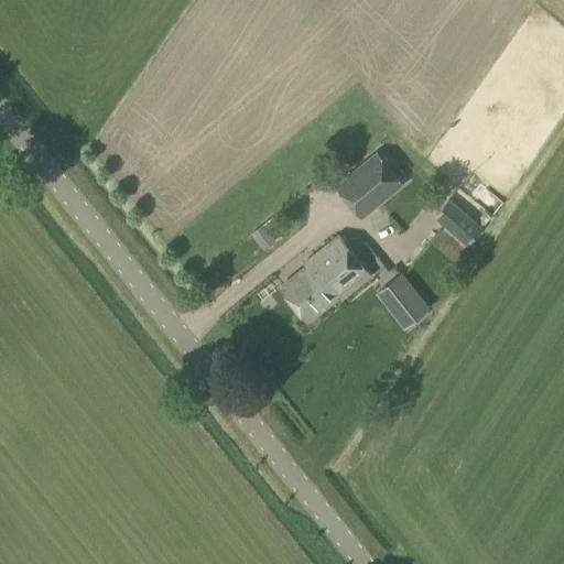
[(335,186),(360,217),(401,184),(377,153),(335,186)]
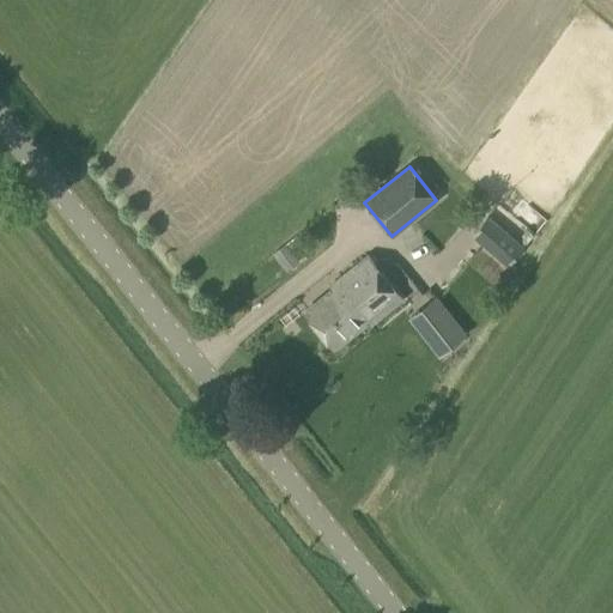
[(487,216),(472,234),(510,265),(526,247),(487,216)]
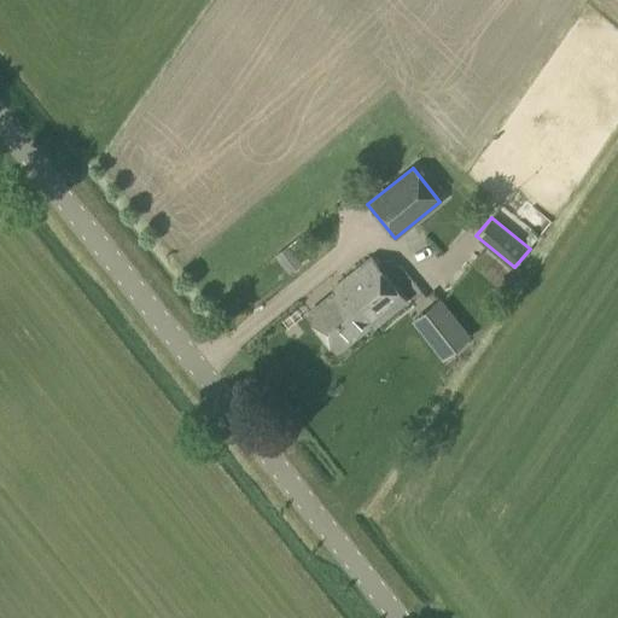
[(287,246),(275,256),(281,264),(295,255),(292,254),(287,246)]
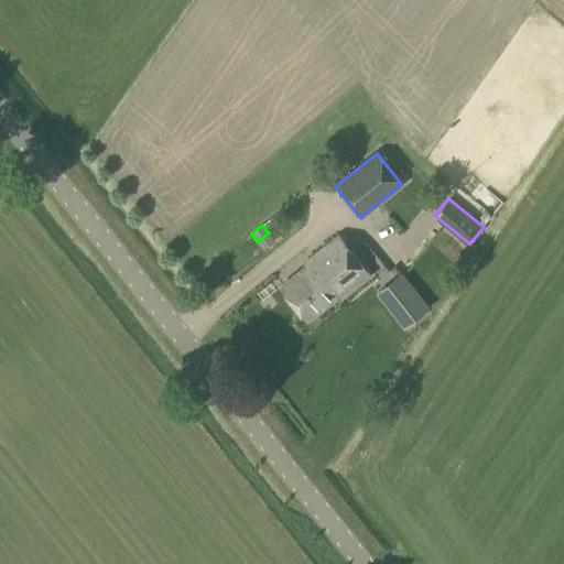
[(303,263),(305,266),(280,285),(308,322),(334,302),(336,304),(371,277),(339,235),(303,263)]
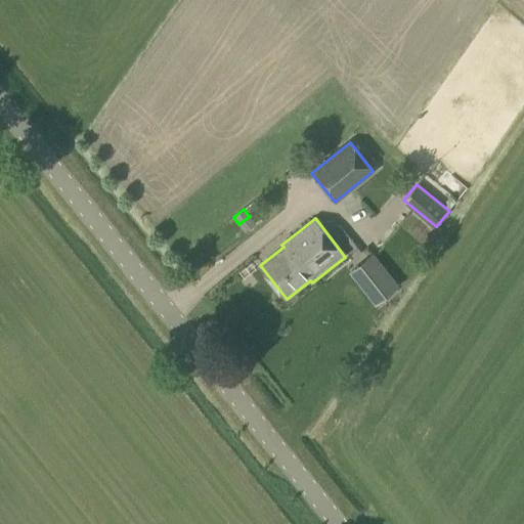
[(381,300),(398,286),(382,266),(364,280),(381,300)]
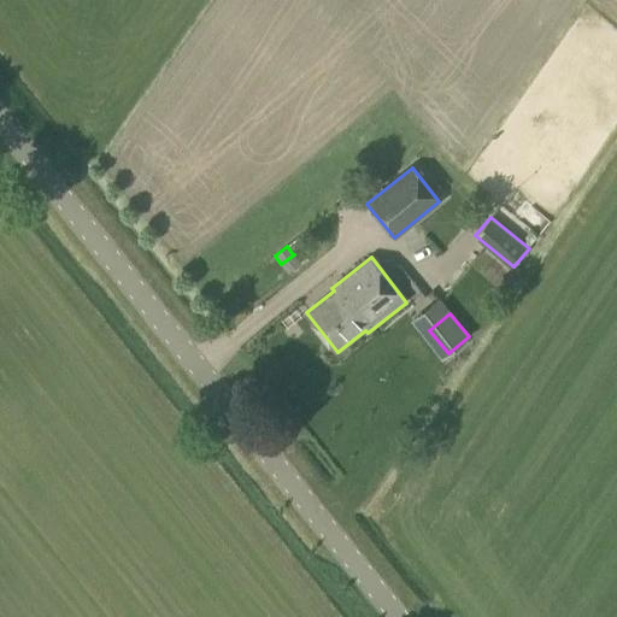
All buildings are outlined.
